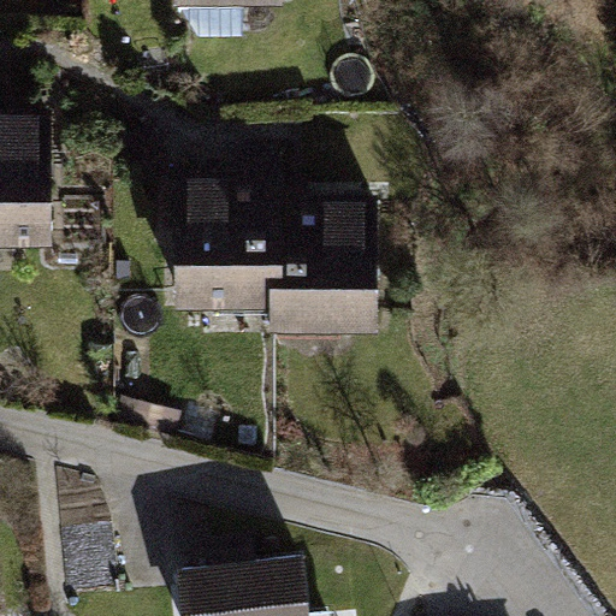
[(0,247),(61,247),(59,107),(0,107),(0,247)]
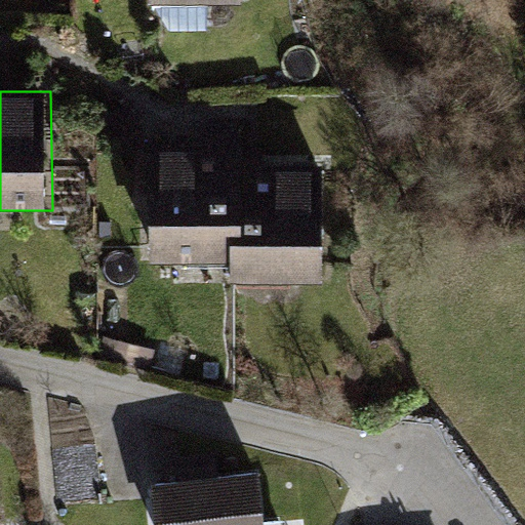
[(149,266),(229,265),(229,226),(241,226),(241,155),(240,136),(197,136),(197,148),(148,148),(149,266)]
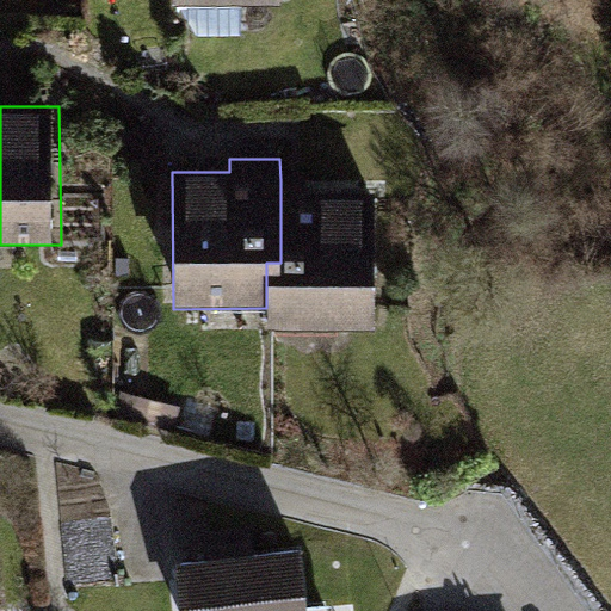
[(313,180),(281,180),(281,263),(266,263),(266,308),(267,333),(376,332),(375,195),(313,195),(313,180)]
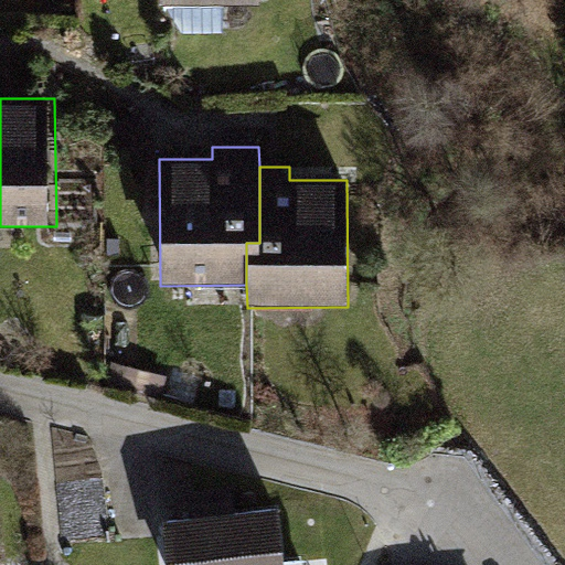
[(159,377),(103,363),(98,382),(155,396),(159,377)]
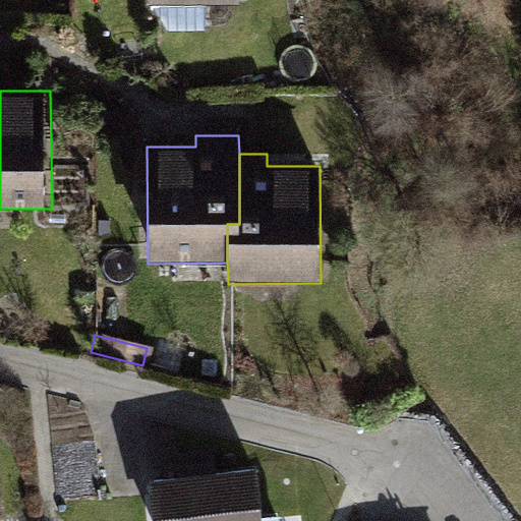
[(262,520),(254,457),(149,470),(155,520),(262,520)]
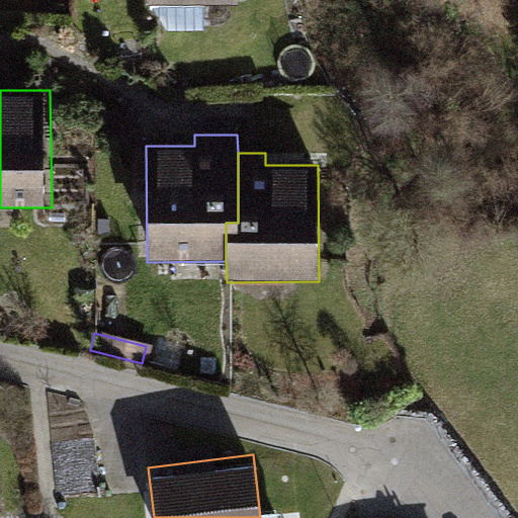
All buildings are outlined.
